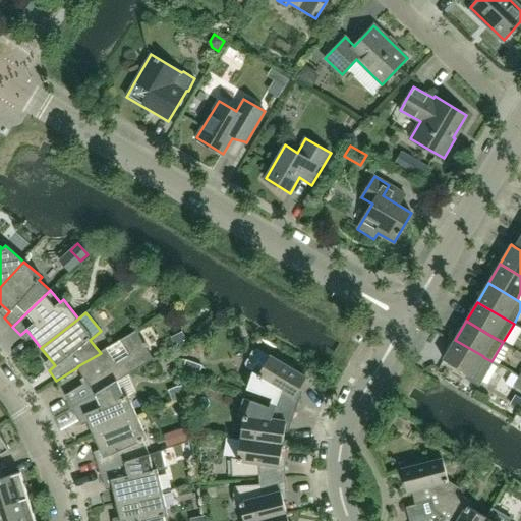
[(117,382),(154,359),(136,331),(100,352),(101,353),(77,366),(77,367),(87,383),(65,396),(72,408),(117,381),(117,382)]
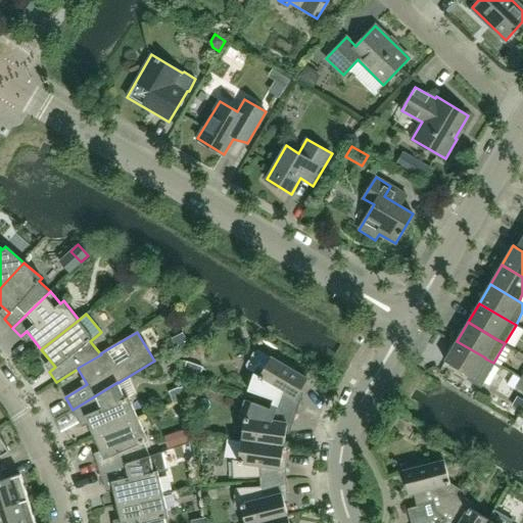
[(493,363),(485,359),(485,358),(457,341),(444,361),(468,375),(466,379),(481,388),(494,364),(493,363)]
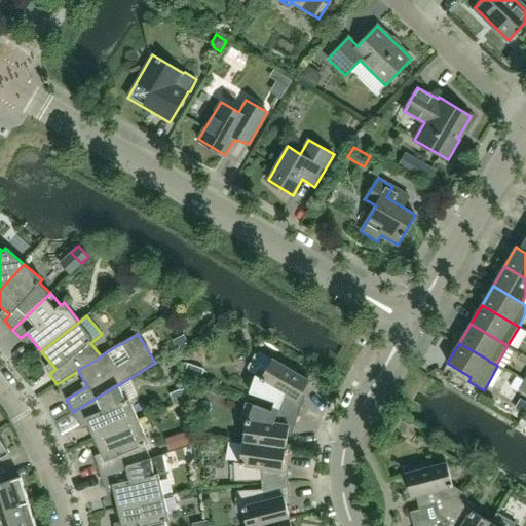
[(298,401),(309,381),(260,352),(256,353),(249,367),(251,370),(262,377),(261,378),(256,375),(250,392),(275,402),(273,407),(289,412),(298,415),(302,403),(298,401)]
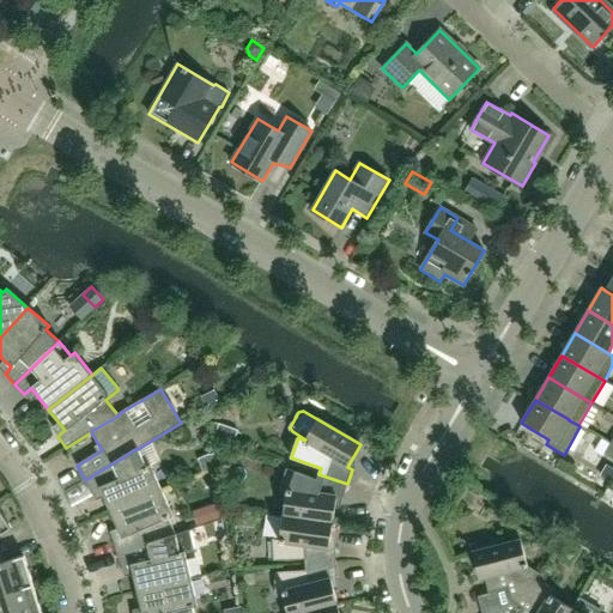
[(41,457),(58,442),(48,431),(31,447),(41,457)]
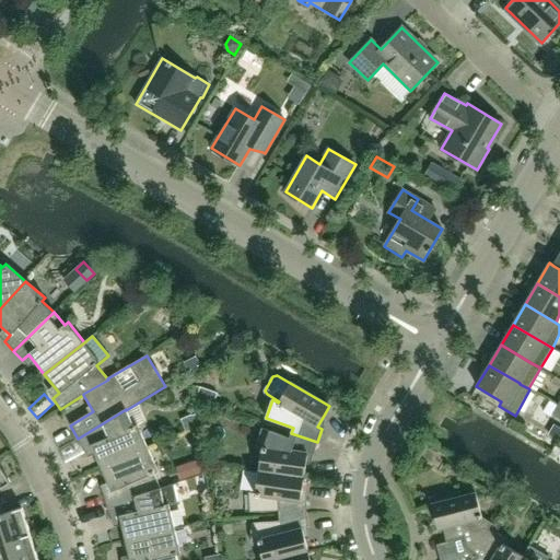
[(148,448),(138,424),(133,427),(126,410),(126,409),(78,439),(83,450),(92,446),(101,468),(148,448)]
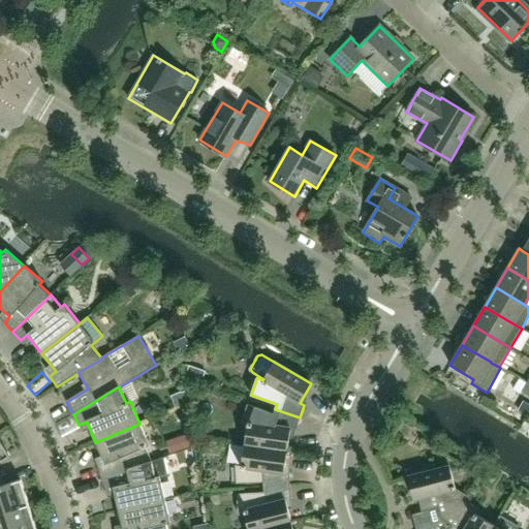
[(185,392),(172,396),(175,406),(189,402),(185,392)]
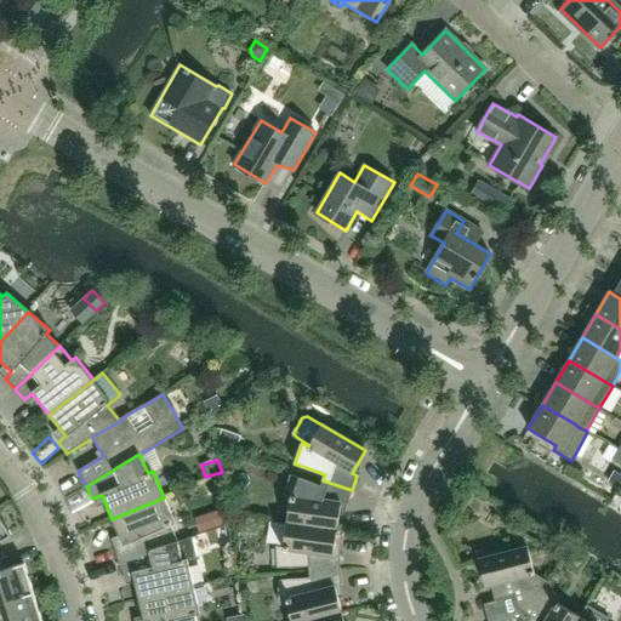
[(337,529),(341,503),(347,505),(352,490),(341,486),(323,480),(320,485),(290,476),(283,496),(290,496),(286,522),(337,529)]
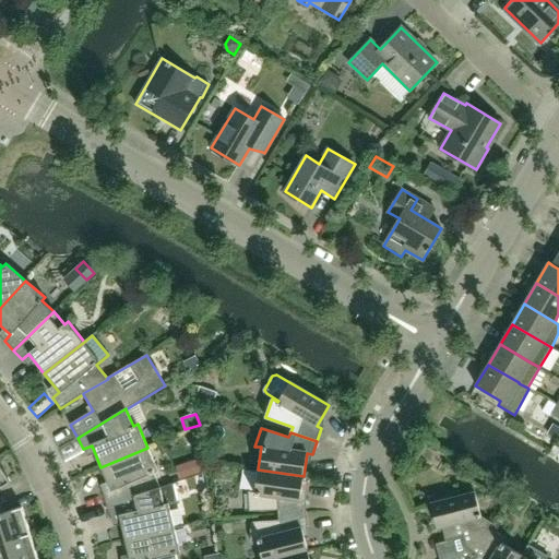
[(161,488),(154,473),(157,471),(147,448),(100,467),(110,490),(103,494),(107,506),(161,488)]
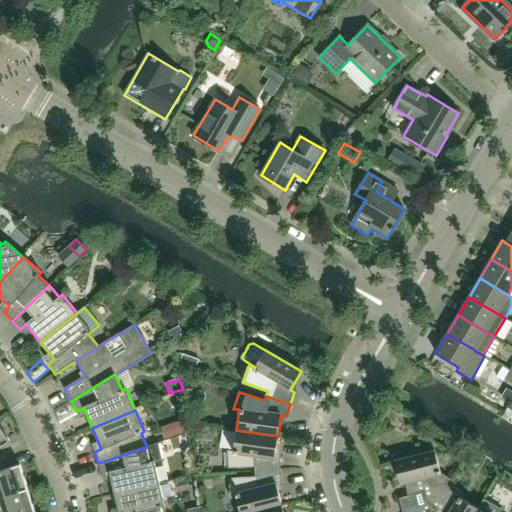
[(189,432),(185,420),(173,424),(177,435),(189,432)]
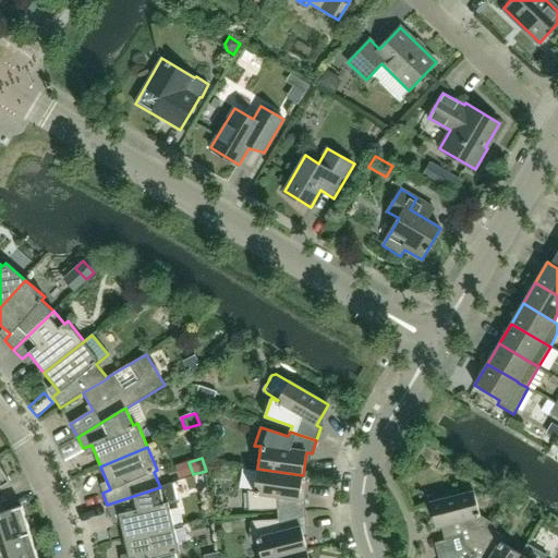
[(0,500),(0,487),(10,481),(0,464),(0,500),(0,501),(0,500)]
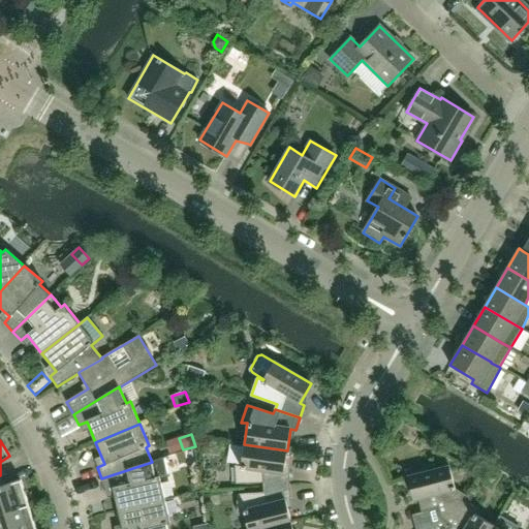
[(284,472),(287,450),(244,444),(241,466),(235,465),(237,484),(263,483),(263,488),(290,486),(289,473),(284,472)]
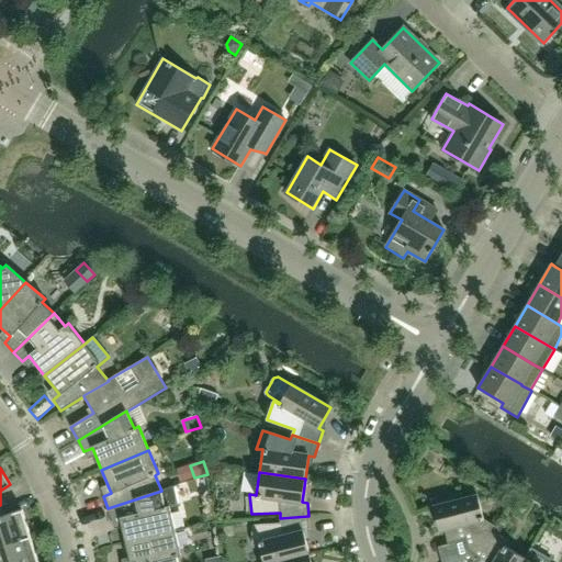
[(176,530),(170,510),(179,508),(175,487),(161,491),(108,508),(112,520),(120,518),(125,542),(176,530)]
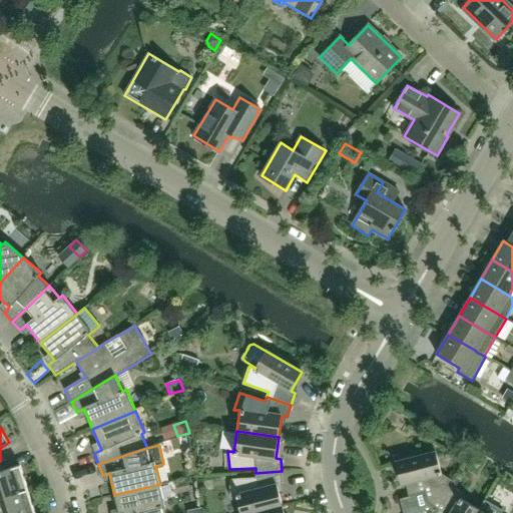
[(454,481),(442,474),(436,452),(395,462),(401,484),(406,483),(409,497),(400,499),(403,512),(414,512),(451,486),(454,481)]
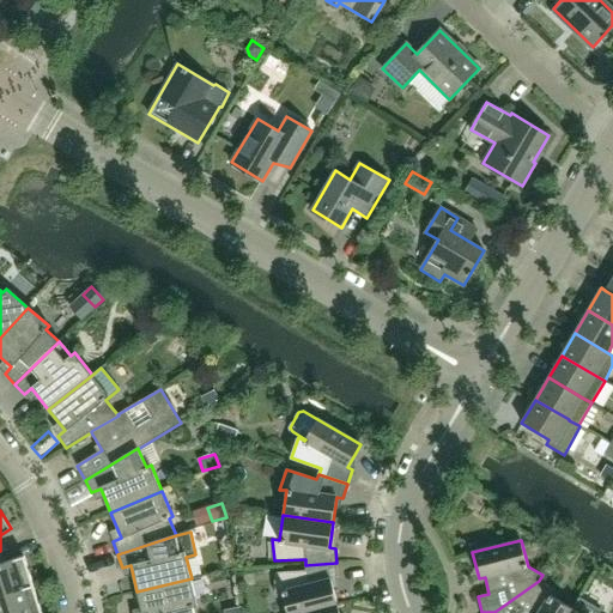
[(0,595),(34,586),(24,556),(6,562),(0,551),(0,550),(0,595)]
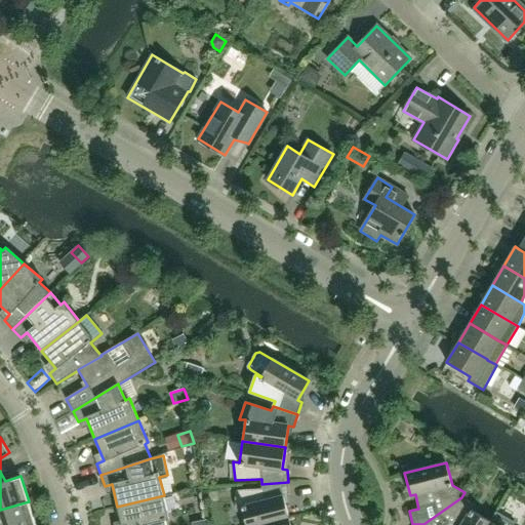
[(259,524),(289,518),(284,496),(289,495),(288,482),(261,484),(261,489),(235,490),(236,509),(242,508),(245,524),(259,524)]
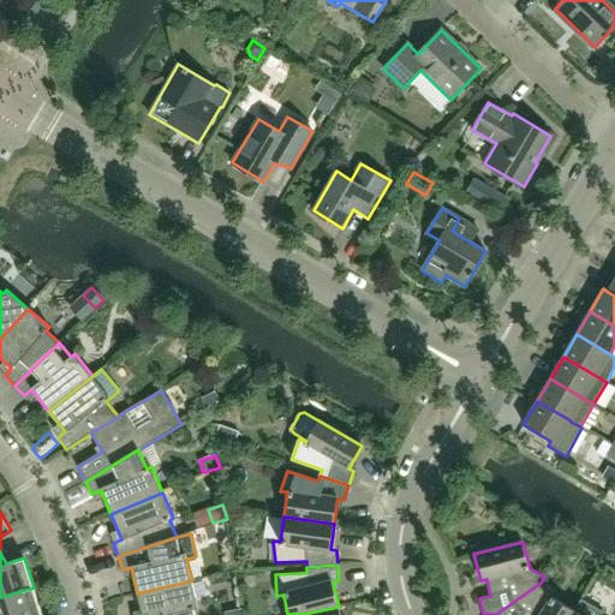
[(96,593),(117,586),(109,568),(90,577),(96,593)]
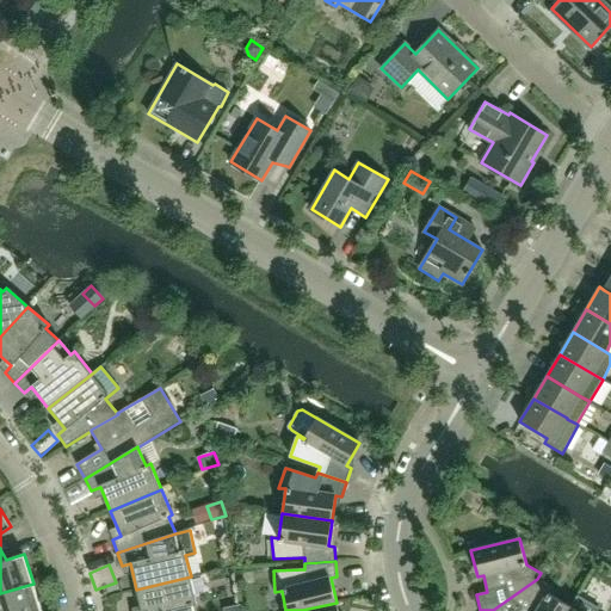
[(193,610),(192,605),(197,604),(191,576),(136,590),(141,610),(193,610)]
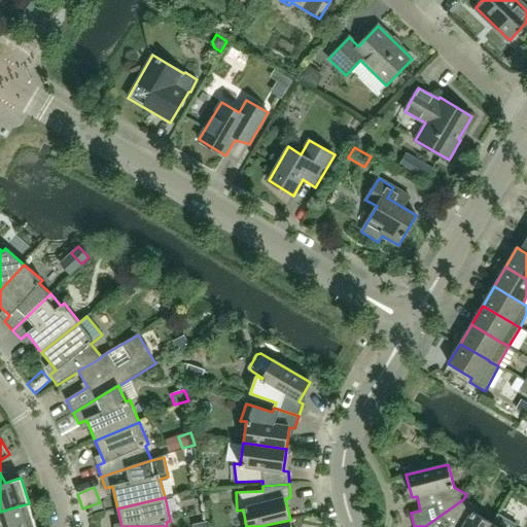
[(489,526),(492,523),(491,523),(473,513),(477,506),(463,499),(425,526),(489,526)]
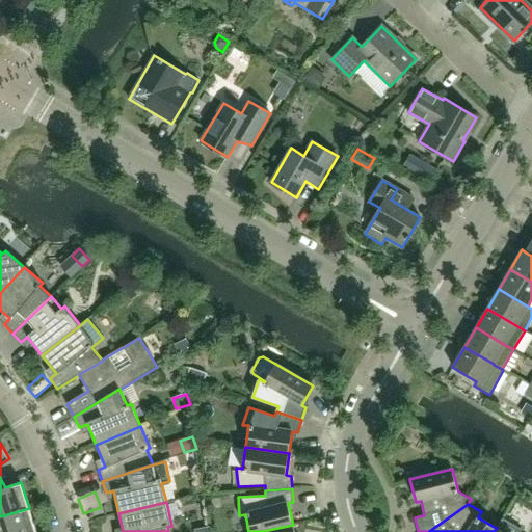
[(36,531),(29,508),(0,516),(0,531),(36,531)]
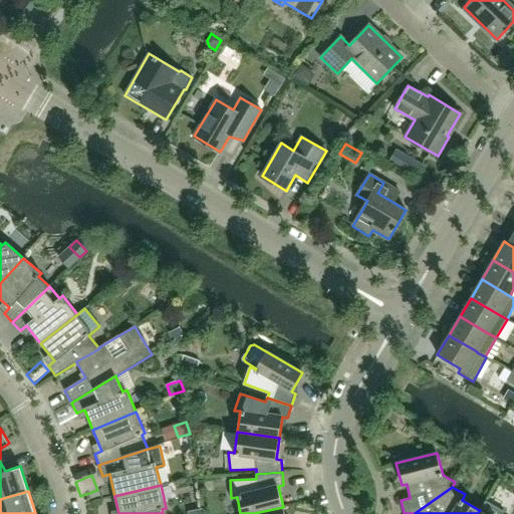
[(501,513),(504,511),(485,500),(479,510),(480,510),(477,513),(501,513)]
